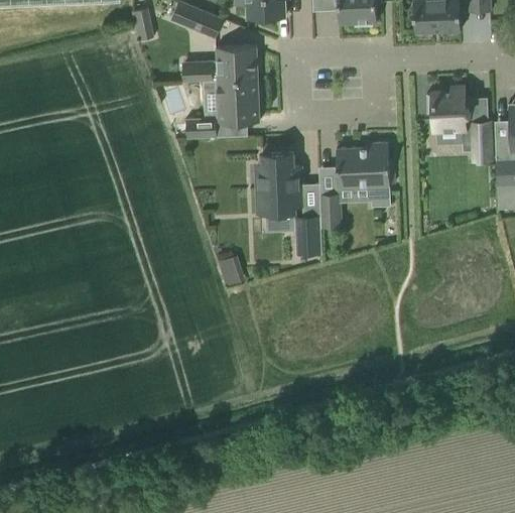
[(0,9),(117,4),(116,0),(0,0),(0,9)]
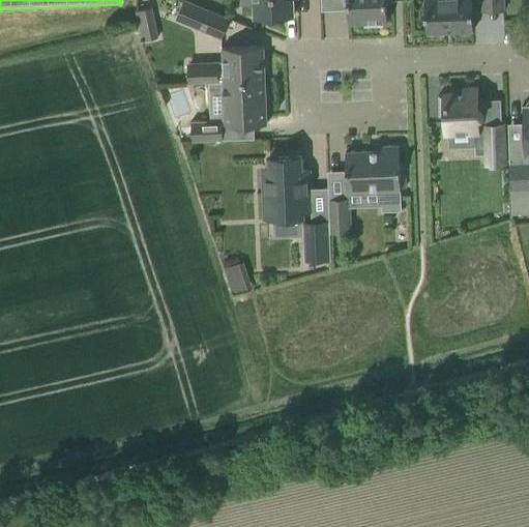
[(252,0),(253,20),(270,20),(273,23),(285,22),(287,19),(292,19),(291,0),(252,0)]
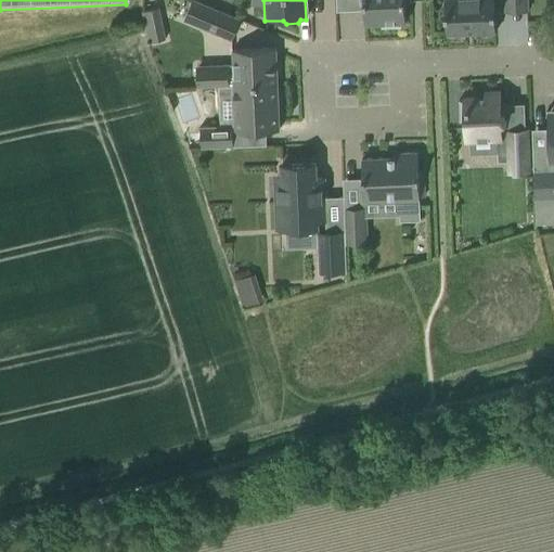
[(362,0),(363,26),(382,25),(382,29),(398,28),(398,25),(404,24),(403,4),(408,3),(408,5),(410,5),(409,0),(362,0)]
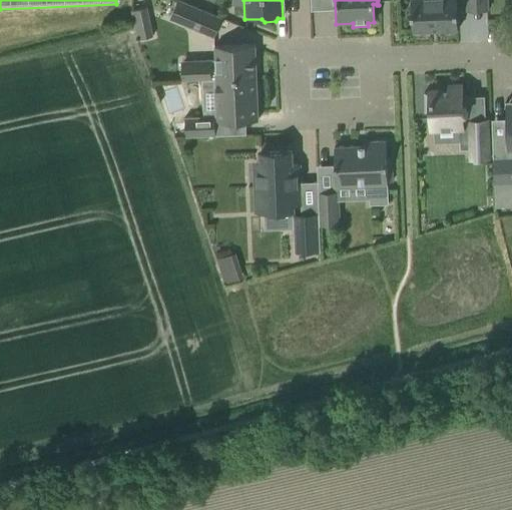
[(457,32),(455,0),(410,0),(412,34),(457,32)]
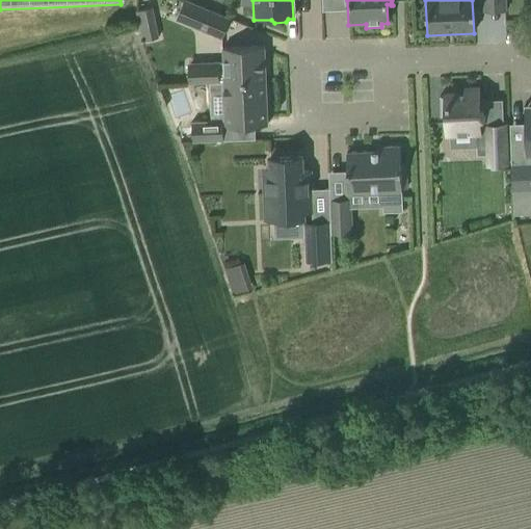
[(221,41),(229,22),(183,2),(175,21),(221,41)]
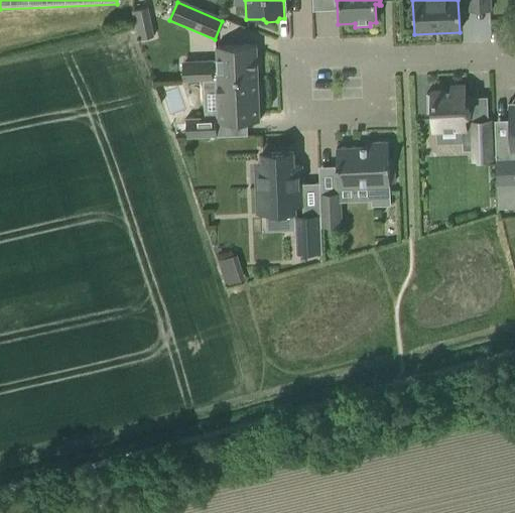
[(152,38),(146,10),(130,14),(136,42),(152,38)]
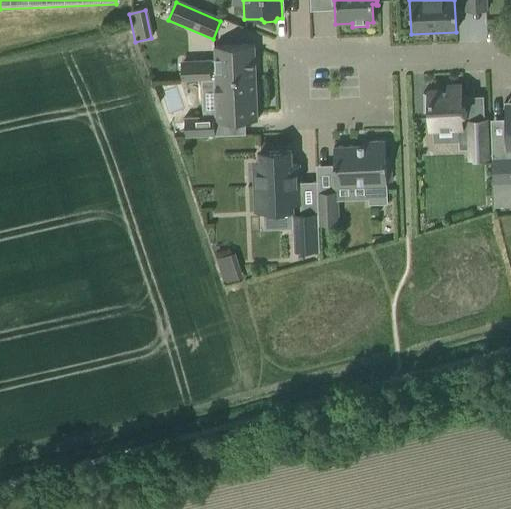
[(254,80),(253,47),(213,48),(214,62),(192,63),(193,66),(180,67),(181,83),(214,82),(254,80)]
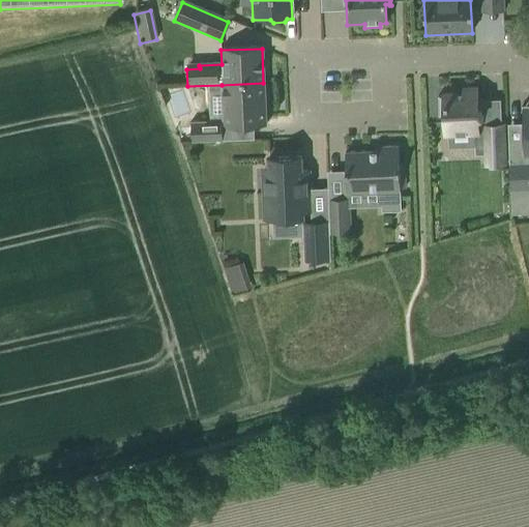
[(265,126),(263,83),(222,85),(224,115),(209,116),(209,122),(189,123),(190,144),(226,143),(226,128),(265,126)]
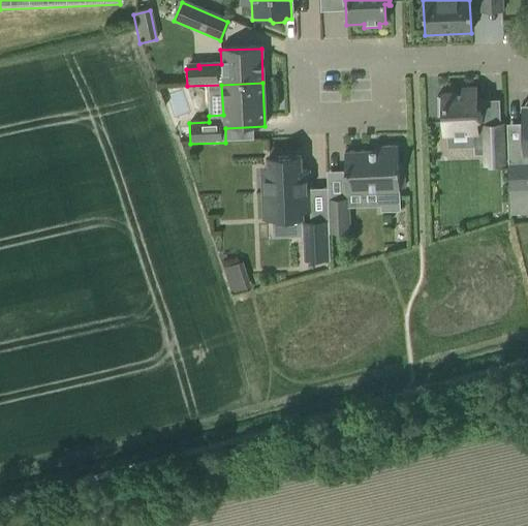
[(476,127),(475,91),(476,91),(476,90),(461,90),(461,92),(462,92),(462,94),(441,95),(441,98),(438,98),(437,98),(436,98),(437,118),(438,118),(438,117),(441,117),(442,135),(472,134),(473,157),(484,156),(485,166),(502,166),(501,126),(476,127)]
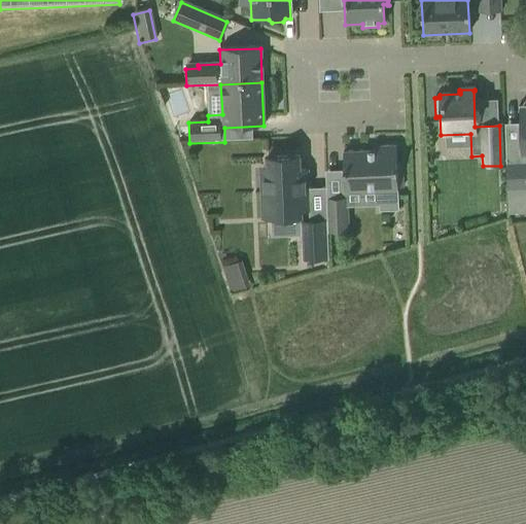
[(525,113),(519,113),(520,146),(504,147),(506,190),(525,189),(525,113)]
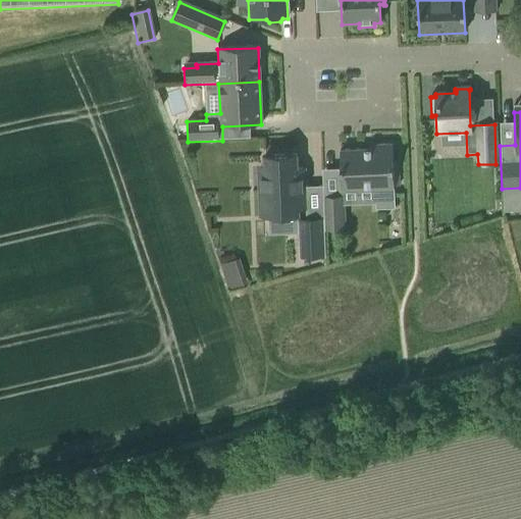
[(398,188),(397,162),(393,163),(392,146),(371,147),(371,151),(339,152),(341,192),(375,190),(375,210),(393,209),(393,190),(394,190),(394,188),(398,188)]
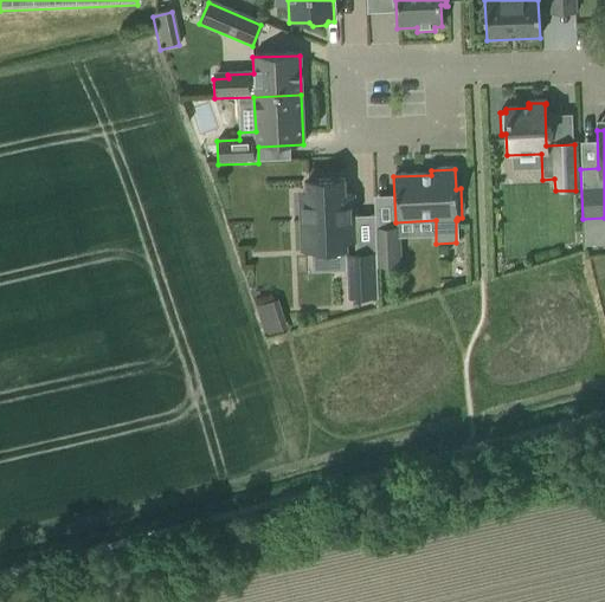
[(301,252),(346,251),(346,244),(355,243),(353,198),(345,198),(343,181),(307,182),(308,222),(300,222),(301,252)]
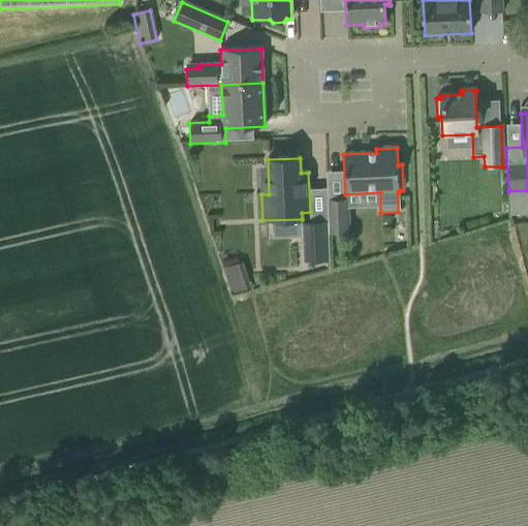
[(346,235),(345,200),(327,202),(328,223),(328,235),(346,235)]
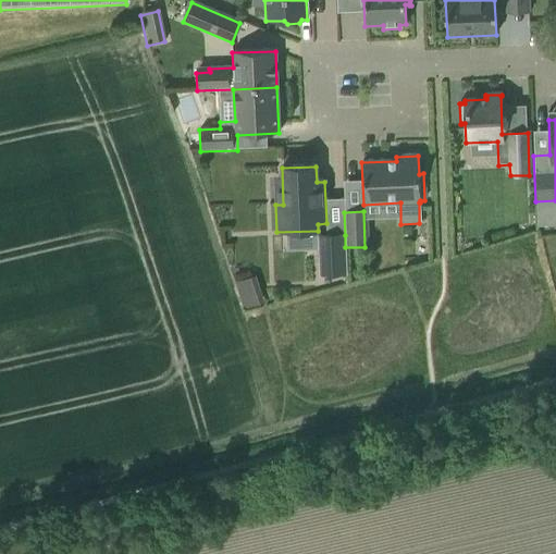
[(346,275),(345,247),(345,235),(317,236),(319,277),(346,275)]
